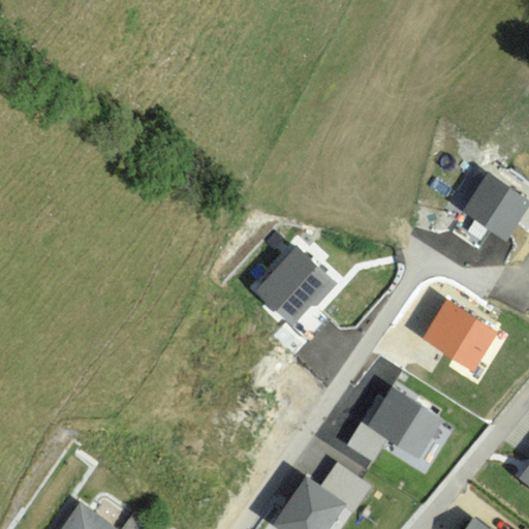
[(528,205),(528,197),(488,170),(460,213),(504,242),(528,205)]
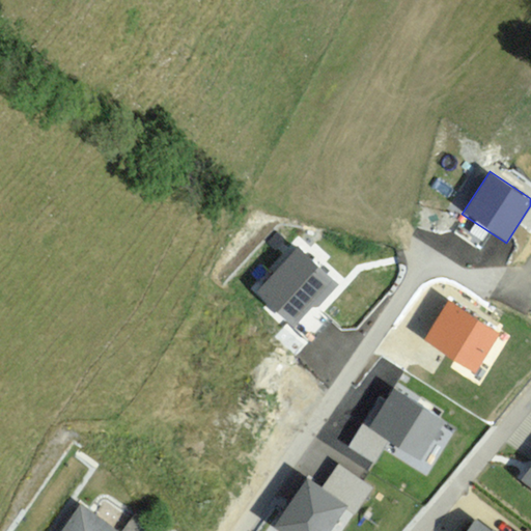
[(290,242),(251,287),(294,325),(312,302),(319,308),(340,283),(290,242)]
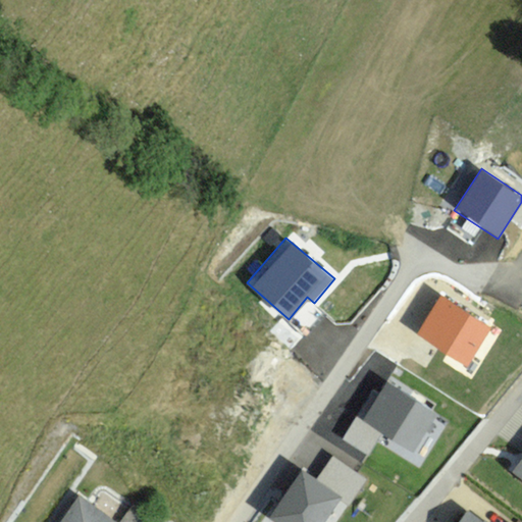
[(492,327),(440,296),(416,335),(468,367),(492,327)]
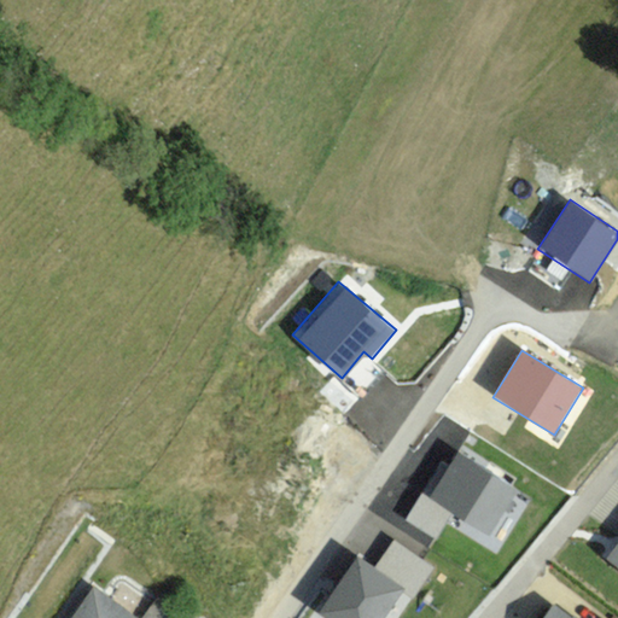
[(520,489),(456,452),(429,500),(453,513),(491,536),(520,489)]
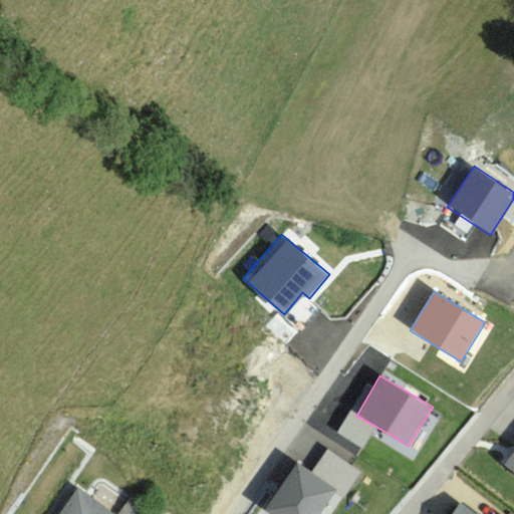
[(376,427),(356,416),(350,412),(337,435),(363,450),(376,427)]
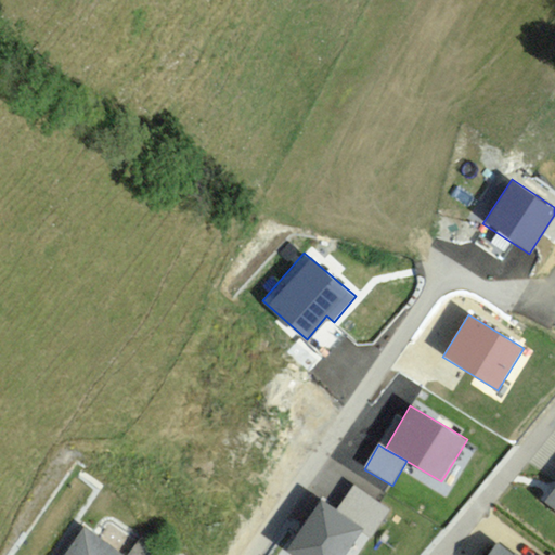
[(356,487),(339,512),(365,527),(375,533),(391,508),(356,487)]
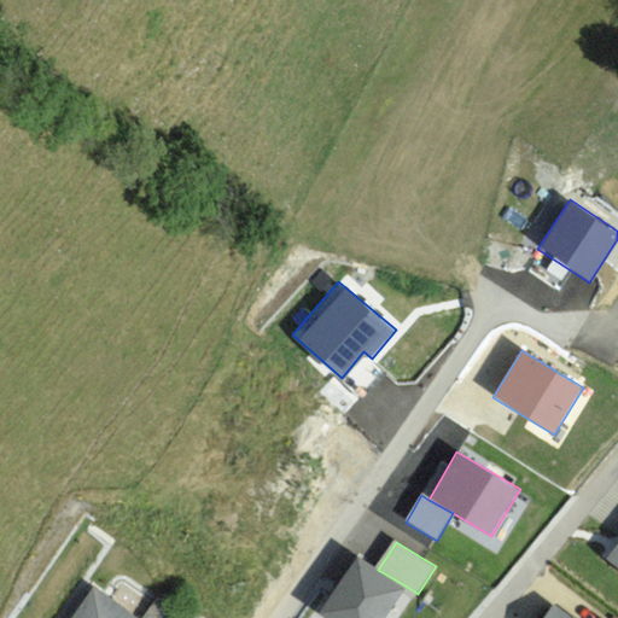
[(617,546),(607,560),(617,569),(617,546)]
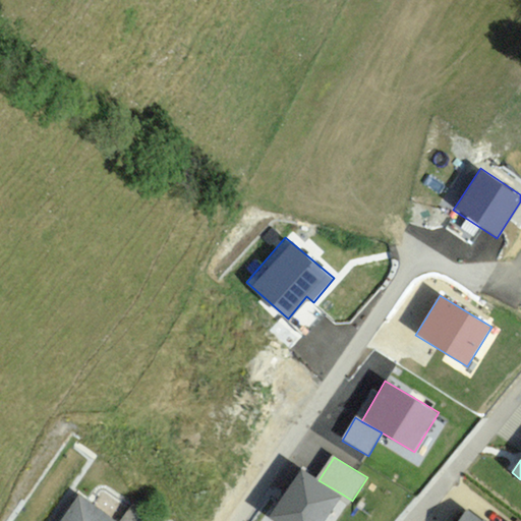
[(319,480),(301,469),(269,516),(275,520),(324,520),(343,495),(319,480)]
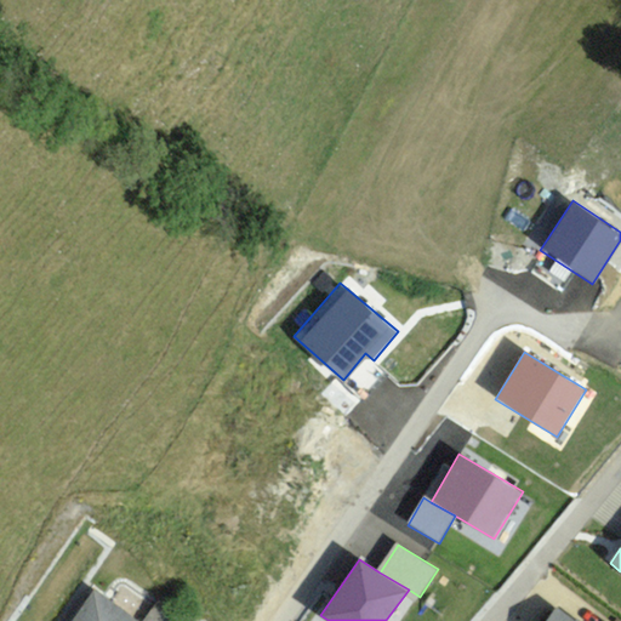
[(134,620),(96,591),(73,620),(134,620)]
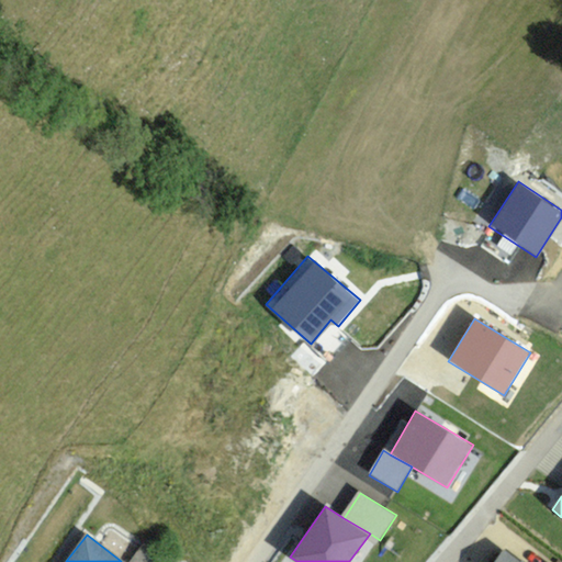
[(147,539),(131,561),(168,561),(172,558),(147,539)]
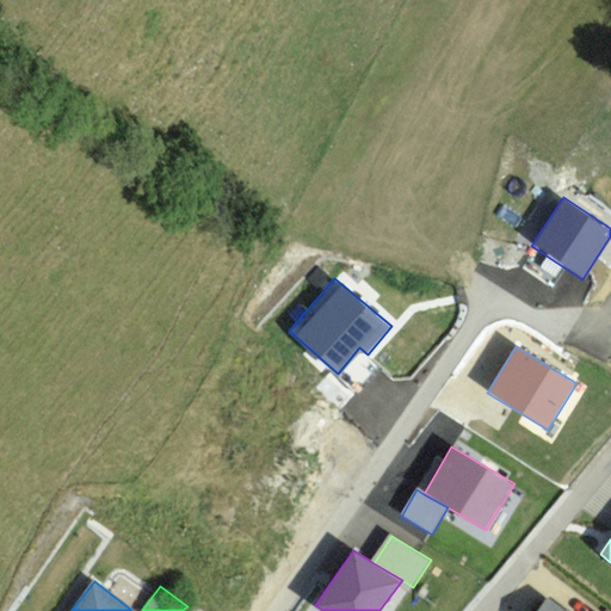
[(563,610),(548,598),(537,610),(563,610)]
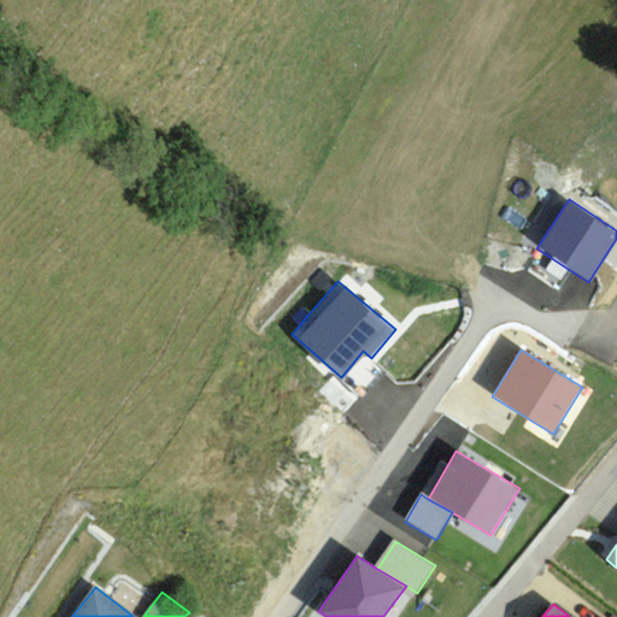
All buildings are outlined.
